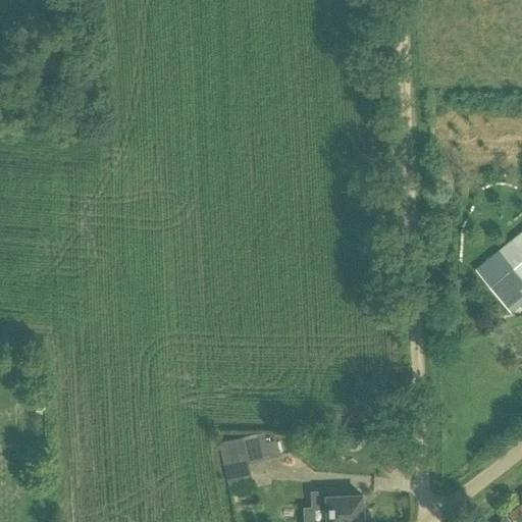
[(521,231),(500,250),(499,249),(474,269),(513,312),(521,304),(521,231)]
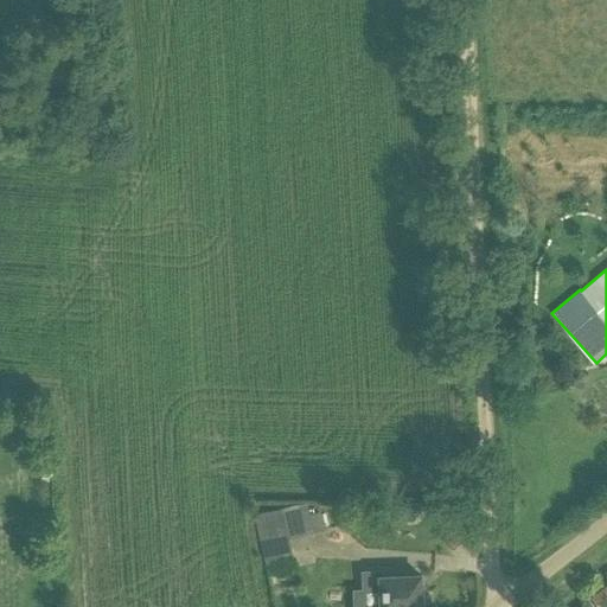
[(402,504),(402,519),(420,519),(420,504),(402,504)]
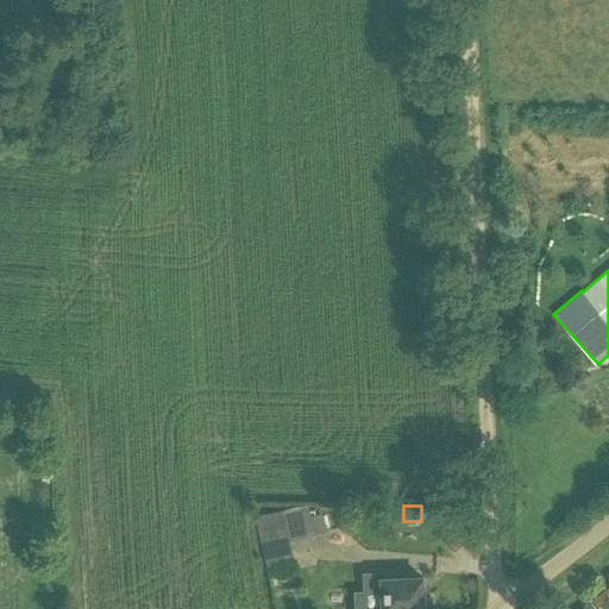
[(268,578),(296,571),(283,510),(255,515),(268,578)]
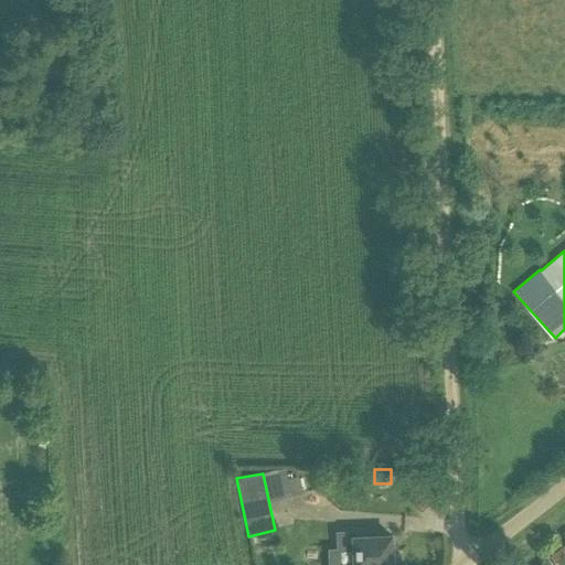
[(356,539),(355,532),(339,533),(340,550),(331,551),(331,564),(394,564),(394,536),(356,539)]
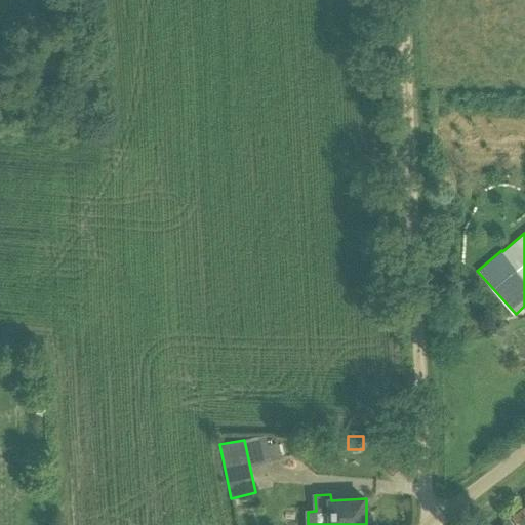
[(524,506),(511,517),(517,524),(521,524),(524,522),(524,506)]
